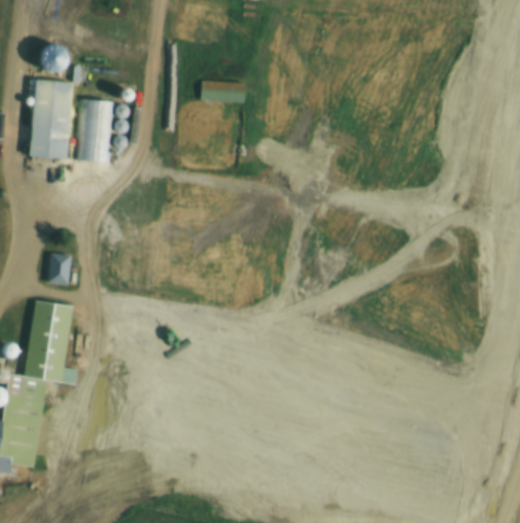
[(31,157),(71,159),(75,82),(35,80),(31,157)]
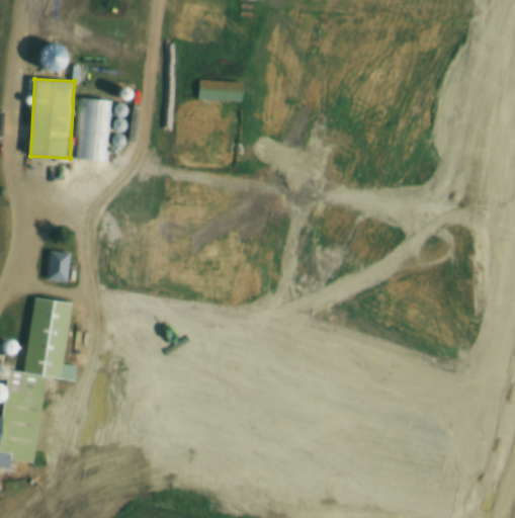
[(199,102),(244,102),(244,81),(199,81),(199,102)]
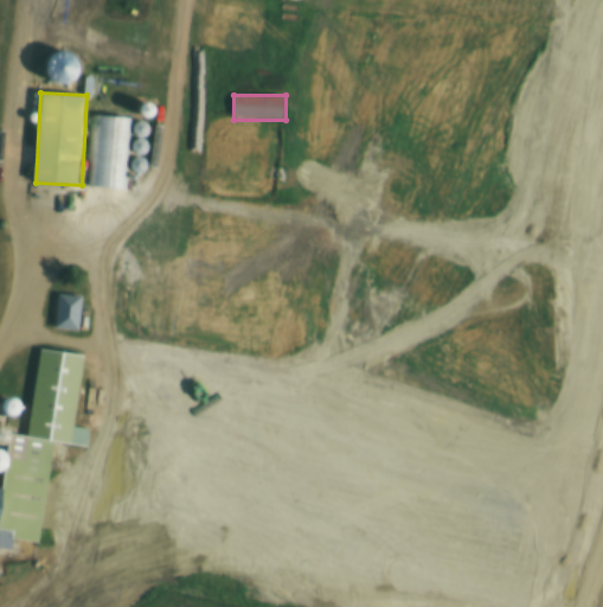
[(85,296),(61,293),(56,328),(81,331),(85,296)]
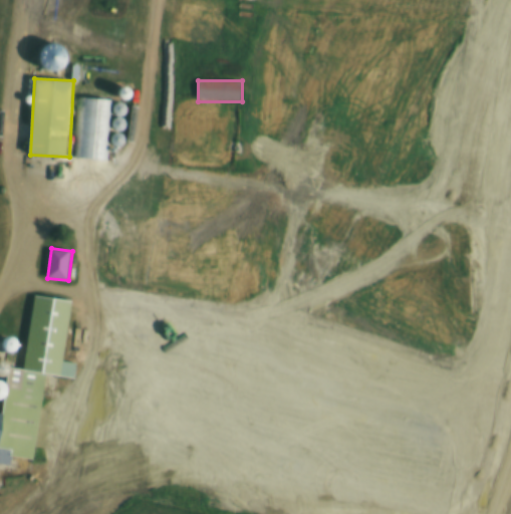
[(214,294),(231,294),(231,283),(214,283),(214,294)]
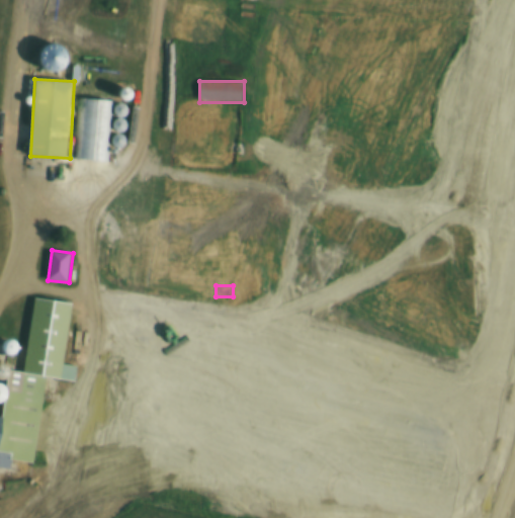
[(33,463),(45,378),(74,381),(76,366),(64,364),(71,303),(33,297),(24,370),(19,371),(5,369),(0,408),(0,465),(9,467),(10,460),(33,463)]
